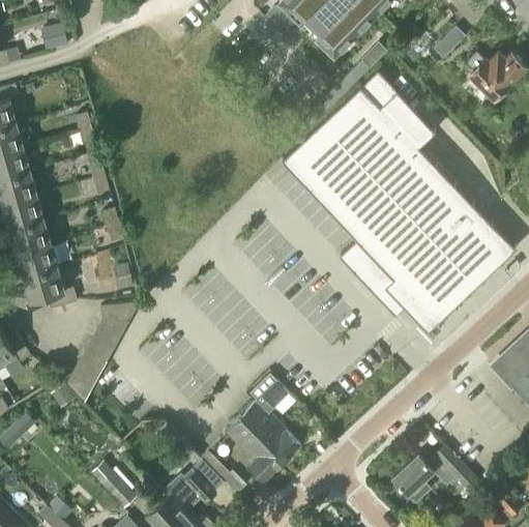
[(256,0),(240,17),(253,30),(259,24),(313,78),(389,0),(256,0)]
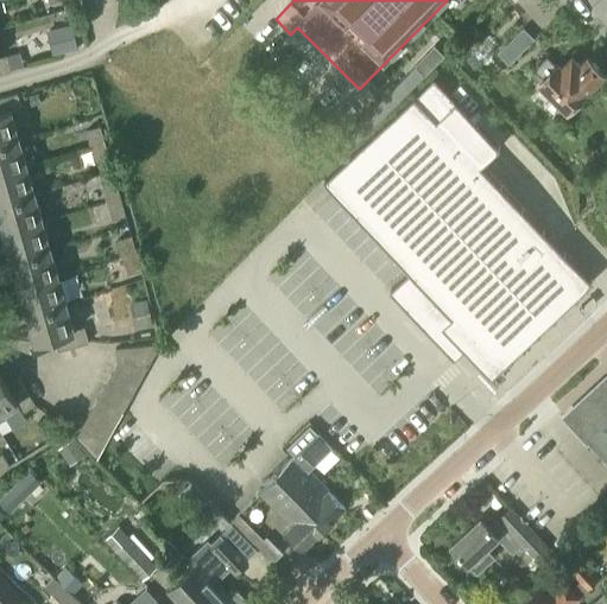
[(78,51),(73,29),(49,36),(56,58),(78,51)]
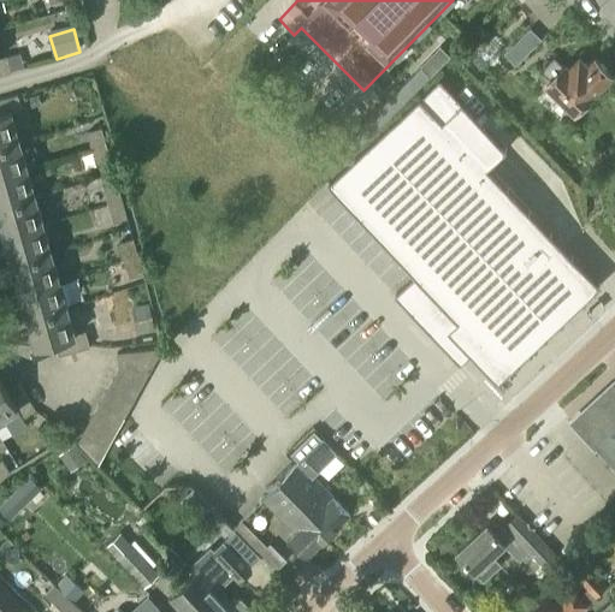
[(504,58),(516,69),(542,42),(531,31),(504,58)]
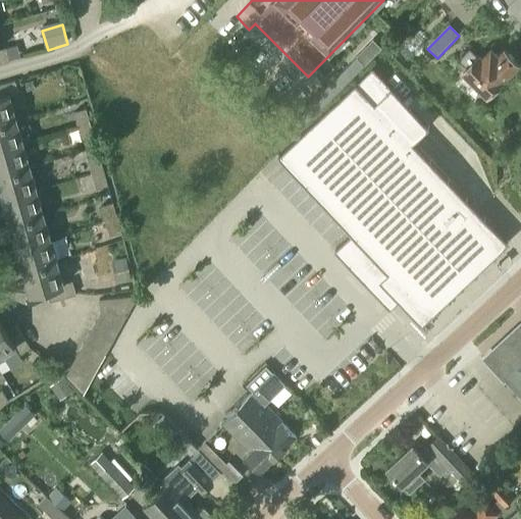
[(0,66),(10,63),(6,51),(0,52),(0,66)]
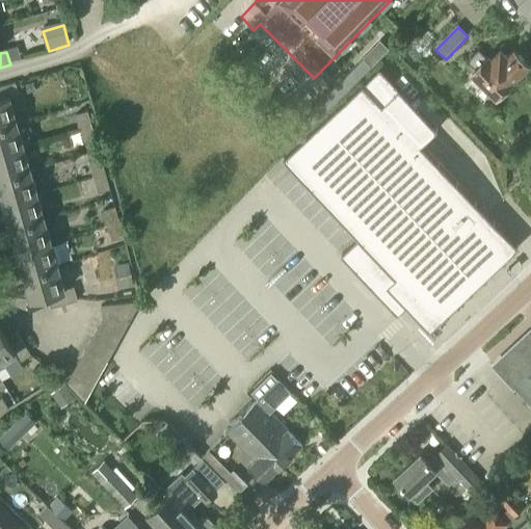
[(472,72),(470,74),(495,99),(527,68),(512,53),(506,58),(500,52),(490,61),(487,57),(485,59),(478,53),(466,65),(472,72)]
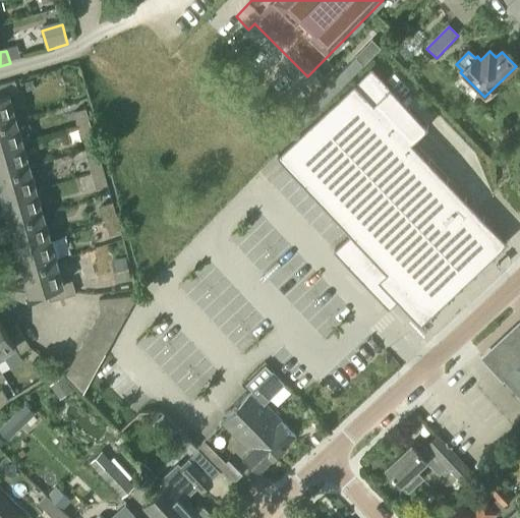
[(350,66),(358,74),(364,67),(356,59),(350,66)]
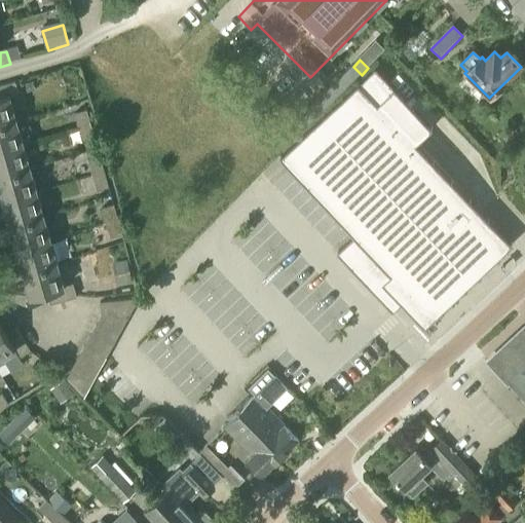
[(354,81),(362,75),(353,67),(346,73),(354,81)]
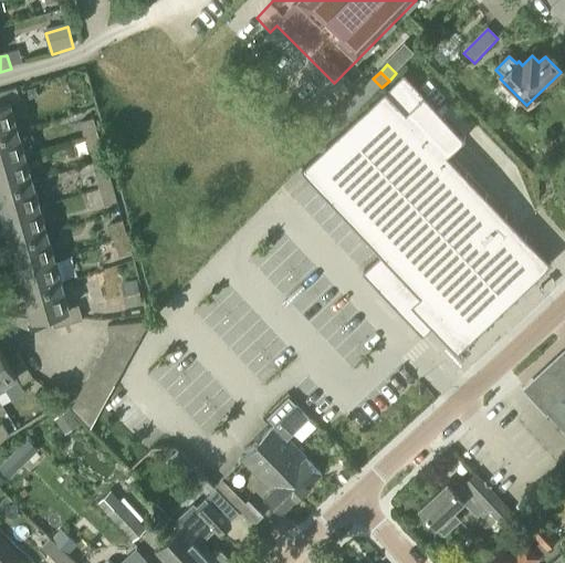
[(366,85),(375,95),(382,87),(373,79),(366,85)]
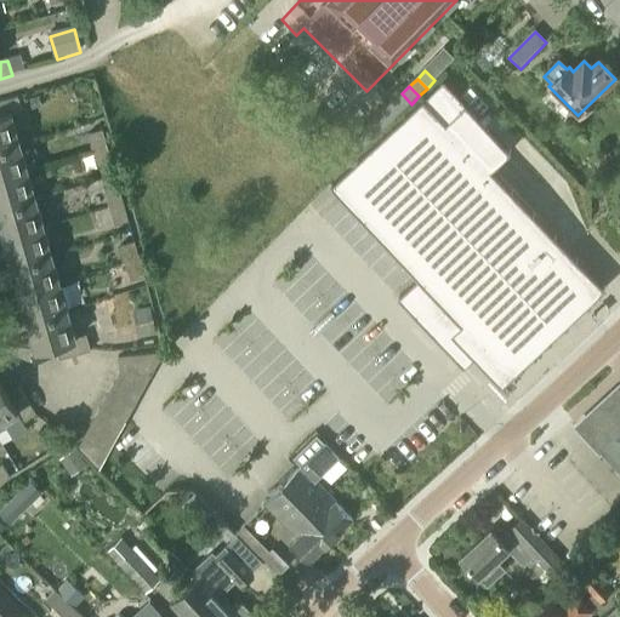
[(402,93),(394,102),(404,112),(411,104),(402,93)]
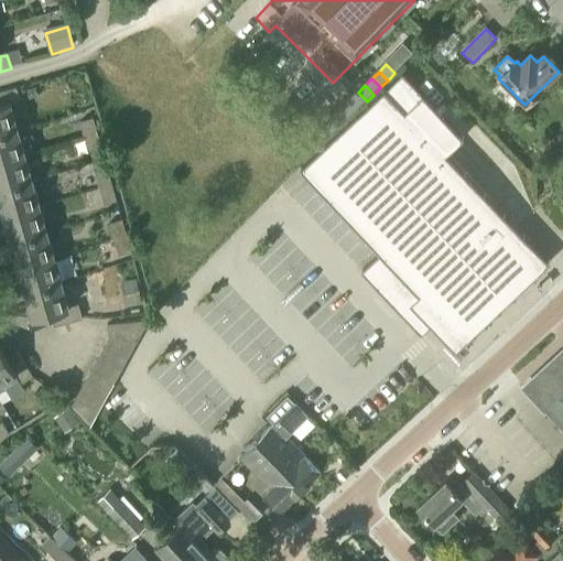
[(29,99),(36,96),(34,89),(26,93),(29,99)]
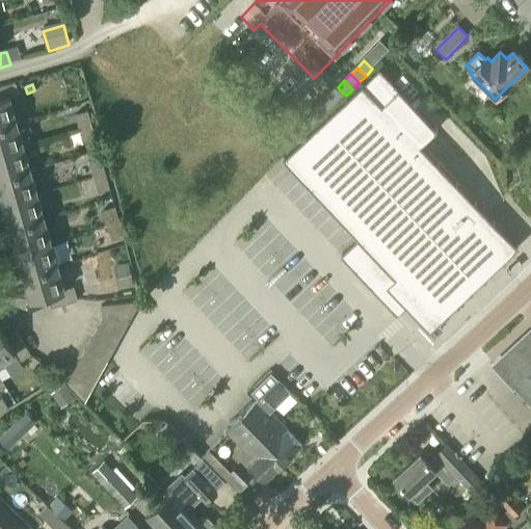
[(0,130),(17,125),(10,102),(20,100),(16,85),(0,88),(0,130)]
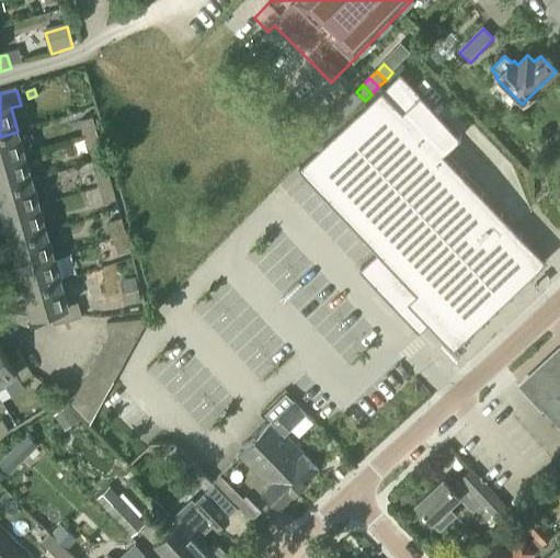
[(300,169),(458,336),(521,276),(525,281),(546,261),(425,134),(443,117),(421,94),(403,111),(385,90),(300,169)]
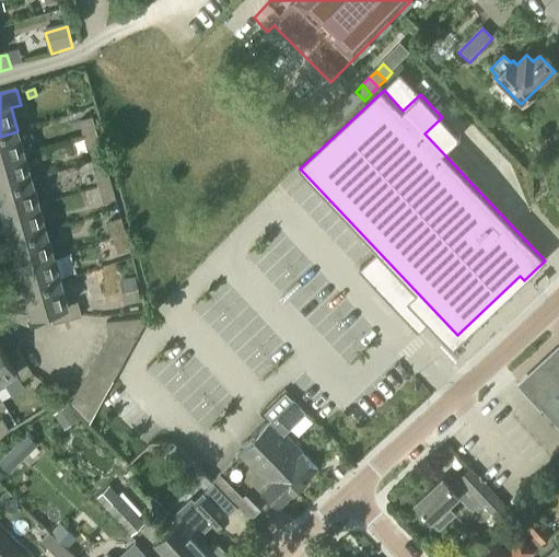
[(357,107),(364,101),(356,92),(348,99),(357,107)]
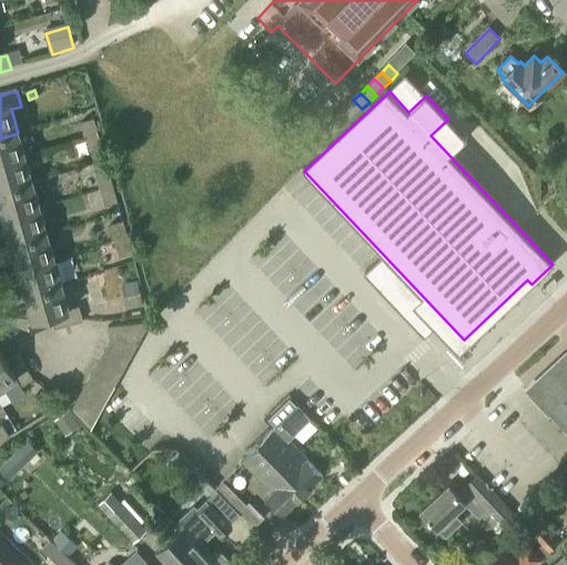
[(353,100),(346,107),(355,115),(362,109),(353,100)]
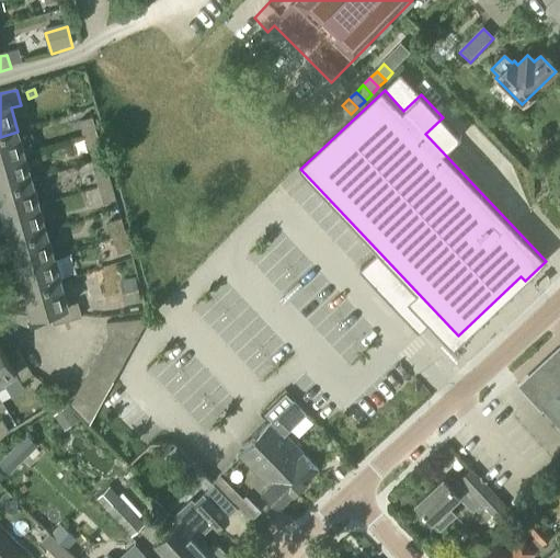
[(344,122),(351,114),(342,105),(335,113),(344,122)]
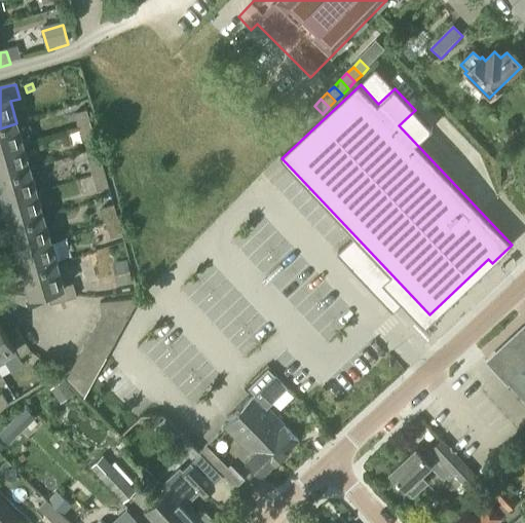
[(314,106),(307,112),(315,120),(323,114),(314,106)]
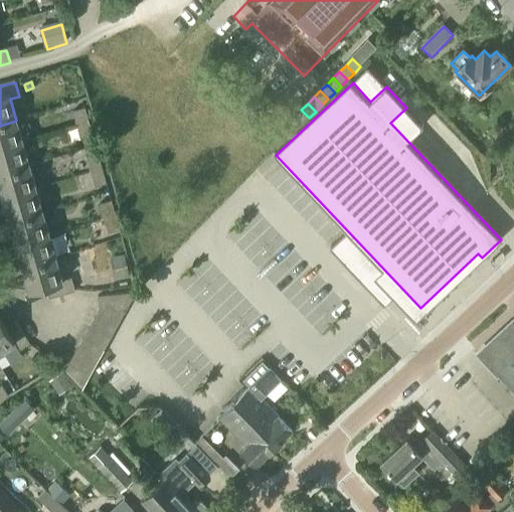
[(77,128),(89,125),(84,110),(73,113),(77,128)]
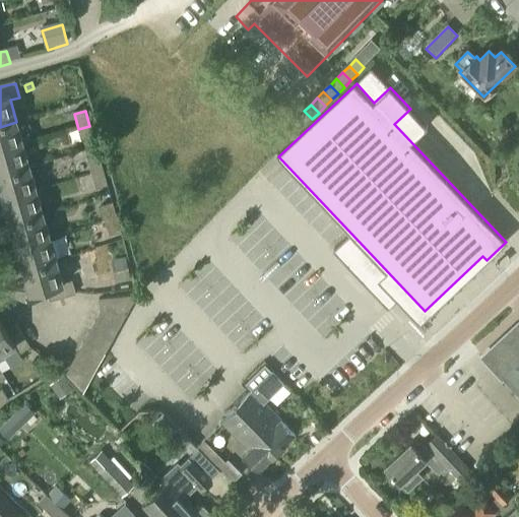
[(306,125),(312,119),(304,111),(298,117),(306,125)]
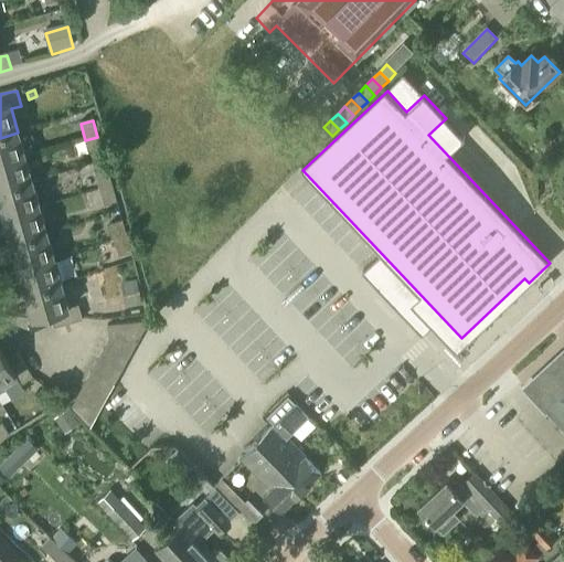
[(0,165),(25,158),(18,133),(0,138),(0,165)]
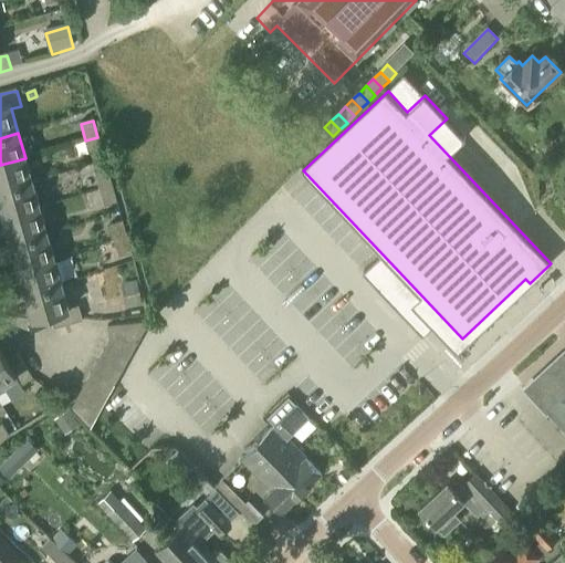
[(97,137),(85,141),(90,157),(103,154),(97,137)]
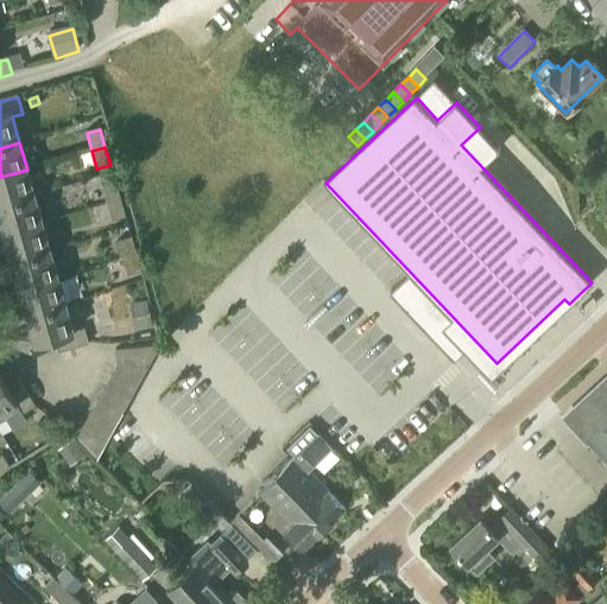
[(27,170),(0,177),(0,207),(36,197),(27,170)]
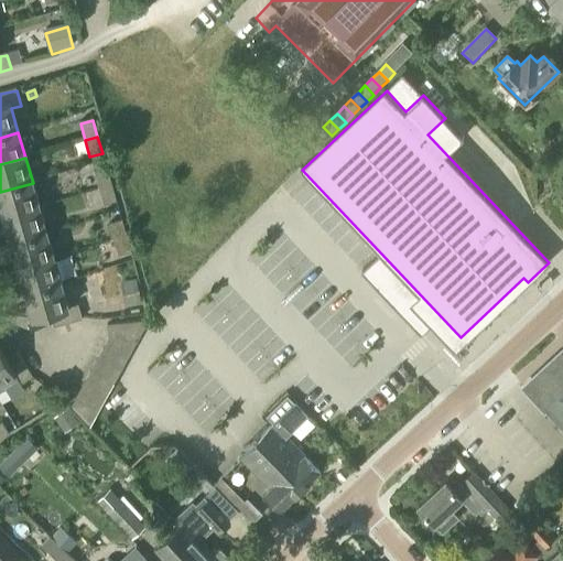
[(516,166),(499,180),(507,190),(523,176),(516,166)]
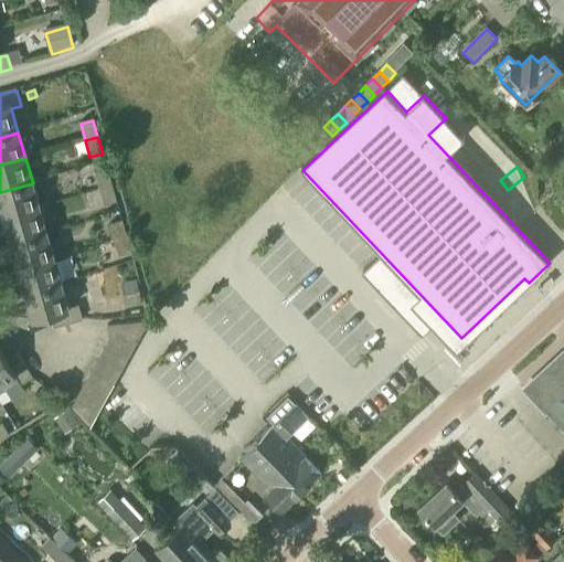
[(99,192),(113,189),(107,171),(95,175),(99,192)]
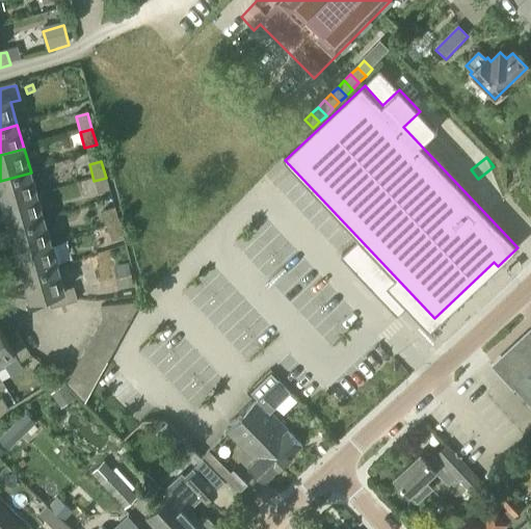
[(510,184),(496,167),(477,184),(492,201),(510,184)]
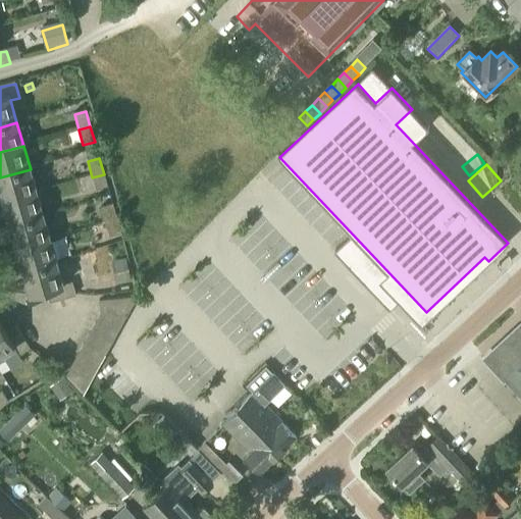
[(37,193),(31,169),(0,177),(0,192),(3,203),(37,193)]
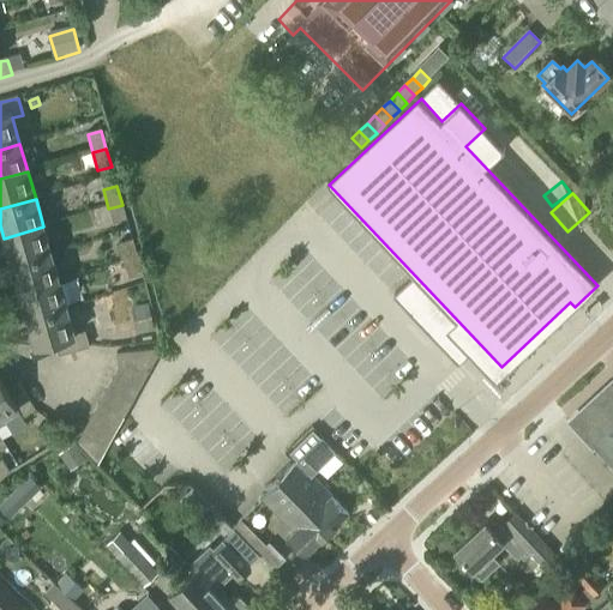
[(122,205),(108,209),(113,225),(127,222),(122,205)]
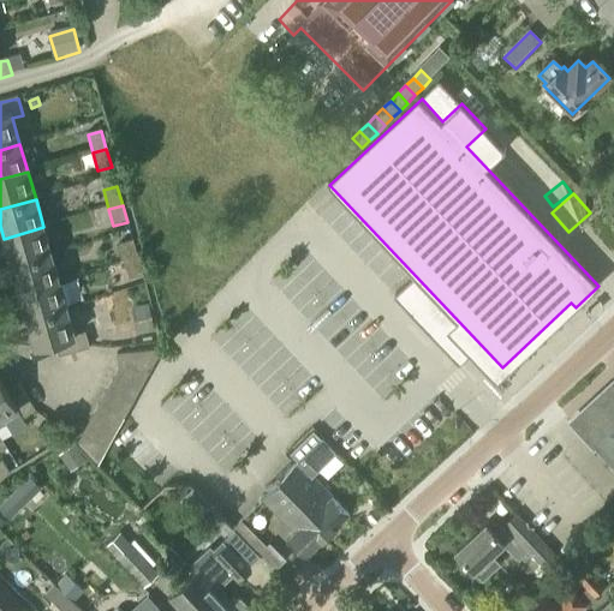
[(613,234),(591,213),(566,239),(596,267),(613,247),(613,234)]
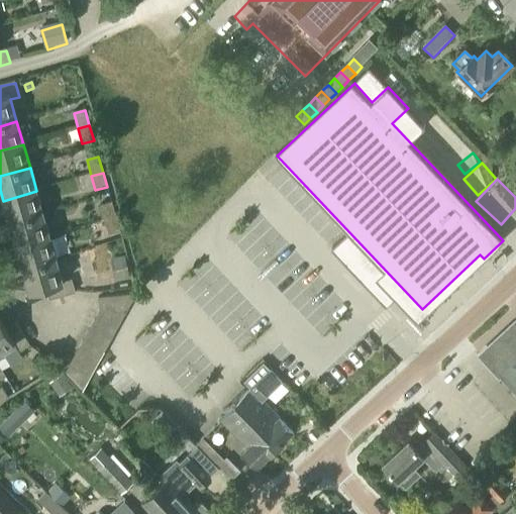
[(264,189),(303,225),(310,217),(271,181),(264,189)]
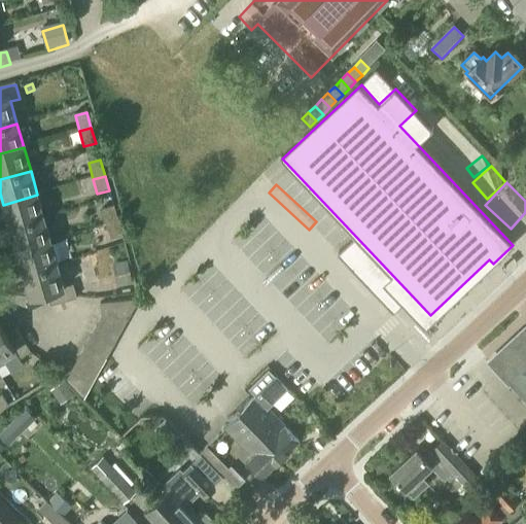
[(37,195),(3,205),(10,229),(44,218),(37,195)]
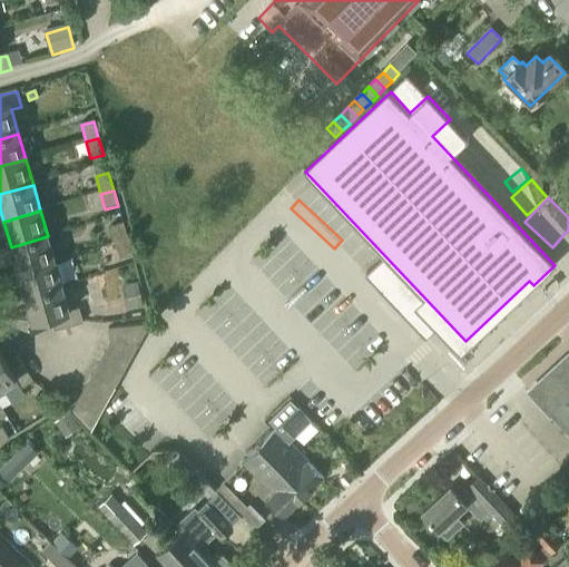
[(116,244),(128,241),(124,224),(110,227),(116,244)]
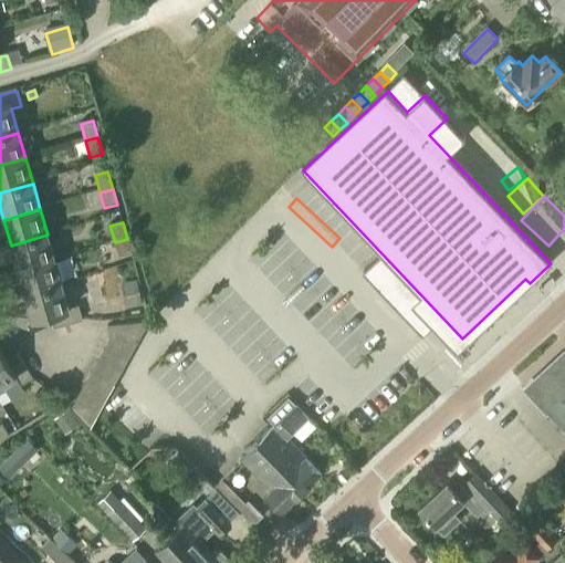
[(48,235),(11,246),(18,271),(55,260),(48,235)]
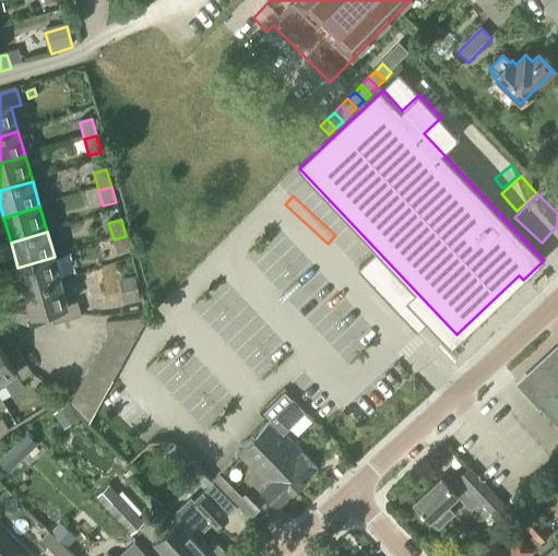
[(130,252),(126,236),(114,239),(118,256),(130,252)]
